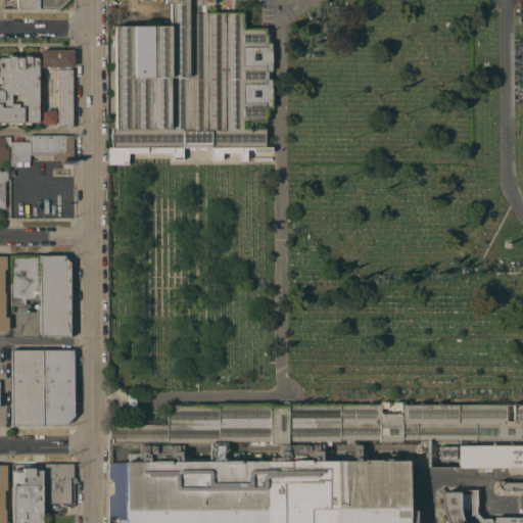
[(16,0),(67,0),(59,8),(16,8),(16,0)]
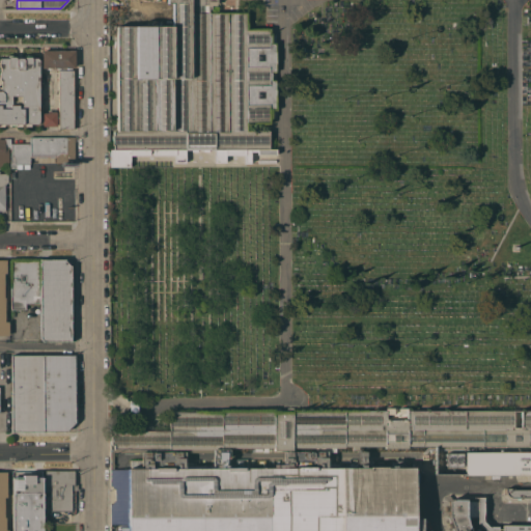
[(217,0),(217,3),(216,3),(216,5),(211,5),(211,8),(208,8),(208,11),(246,12),(246,29),(269,29),(269,33),(273,33),(273,43),(275,43),(275,51),(275,62),(275,71),(271,71),(271,80),(275,80),(275,88),(275,100),(275,109),(273,109),(273,117),(269,117),(269,122),(246,122),(246,130),(269,130),(269,148),(276,148),(276,155),(258,155),(258,148),(214,148),(214,149),(185,149),(185,148),(113,149),(113,145),(112,144),(112,135),(113,135),(113,131),(116,131),(116,129),(110,129),(110,121),(111,121),(111,38),(116,38),(116,26),(171,26),(172,3),(166,3),(166,0),(217,0)]
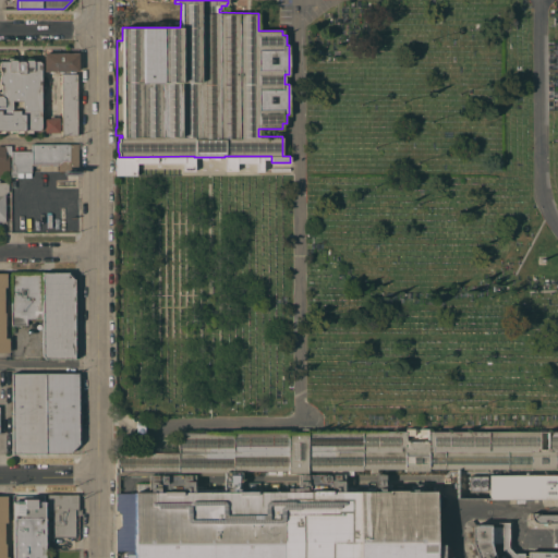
[(77,52),(77,71),(74,71),(74,72),(52,72),(52,71),(45,71),(44,52),(77,52)]
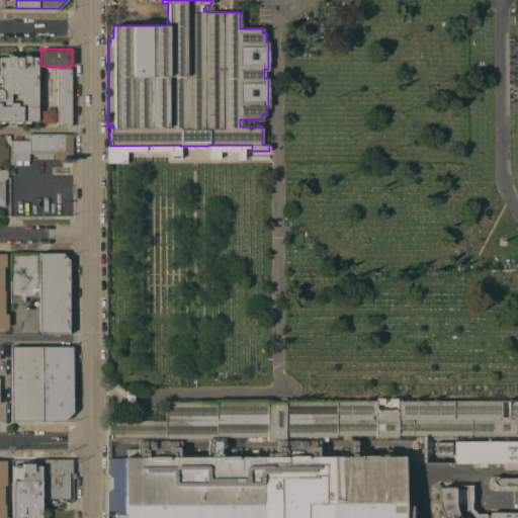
[(0,123),(0,56),(6,56),(6,55),(7,54),(14,54),(15,55),(21,56),(23,55),(29,55),(30,56),(35,56),(37,58),(37,118),(35,120),(29,120),(29,123),(22,123),(22,120),(21,120),(21,123),(6,123),(6,121),(3,120),(3,123),(0,123)]
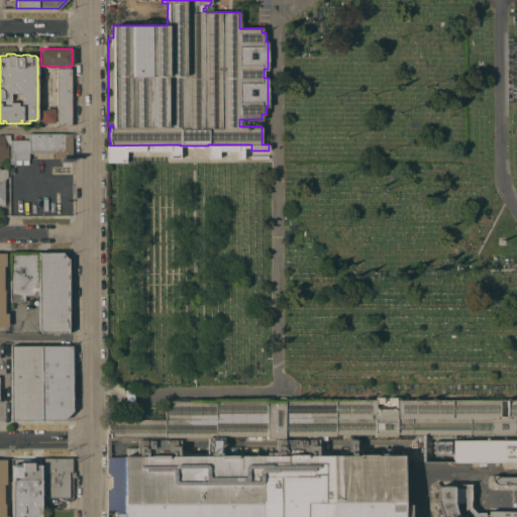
[(71,125),(57,125),(57,68),(71,68),(71,125)]
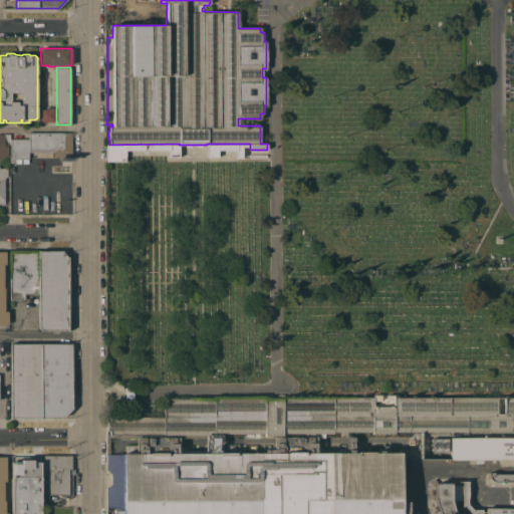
[(54,122),(40,122),(40,108),(54,108),(54,122)]
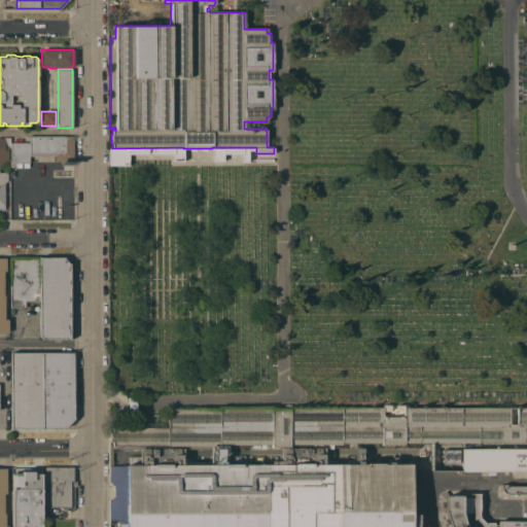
[(10,142),(29,142),(29,136),(73,136),(73,161),(55,162),(55,154),(29,154),(29,163),(15,163),(15,167),(10,167),(10,142)]
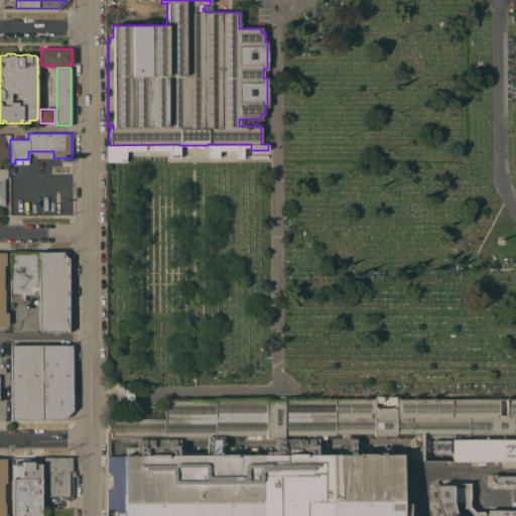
[(0,161),(0,135),(3,135),(3,134),(9,134),(9,144),(7,144),(7,161),(0,161)]
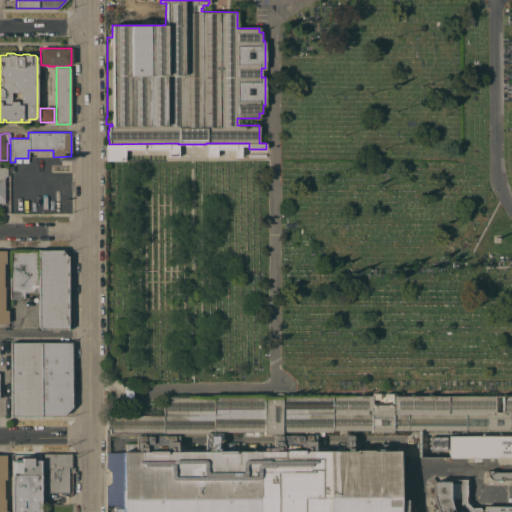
[(38,250),(62,249),(62,251),(68,258),(68,329),(41,329),(38,326),(38,292),(38,250)]
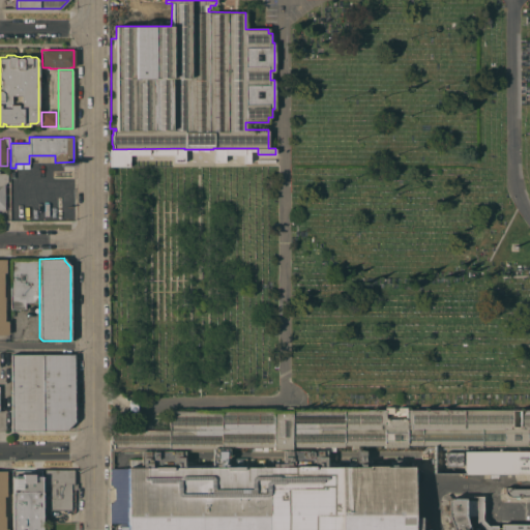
[(6,272),(3,272),(3,288),(4,288),(4,296),(5,296),(4,320),(8,320),(8,334),(0,334),(0,259),(6,259),(6,272)]
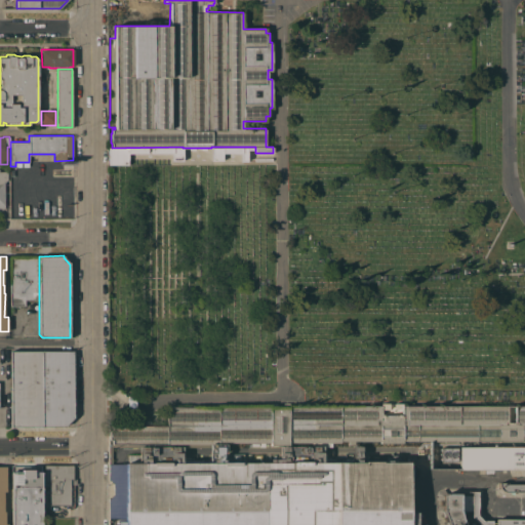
[(39,299),(25,299),(25,306),(11,306),(10,256),(39,256),(39,299)]
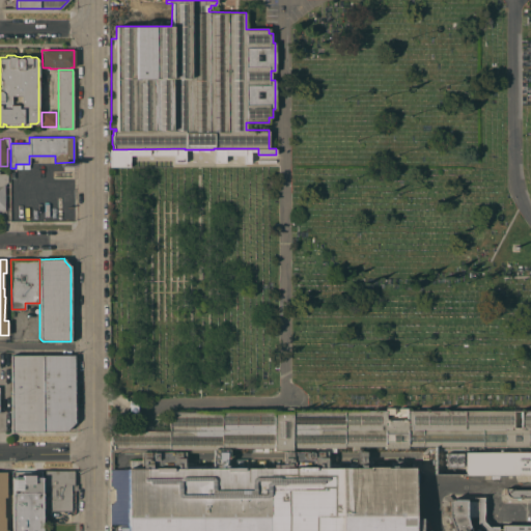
[(11,431),(11,355),(43,355),(44,431),(11,431)]
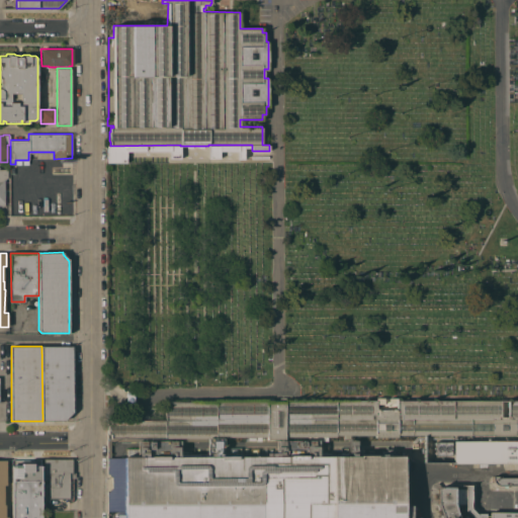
[(41,346),(73,346),(73,412),(64,421),(42,421),(41,346)]
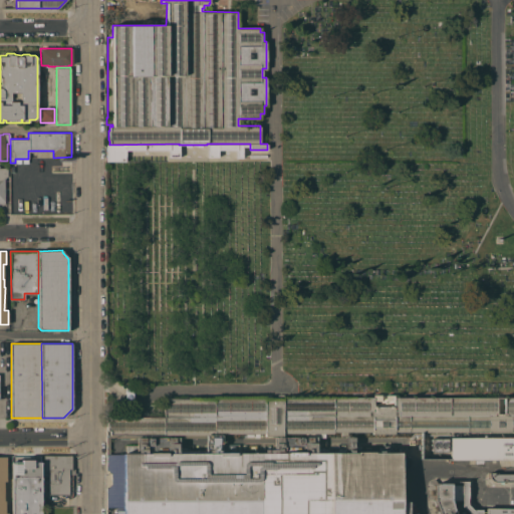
[(124,391),(125,391),(125,387),(133,387),(133,407),(126,407),(126,403),(125,403),(124,391)]
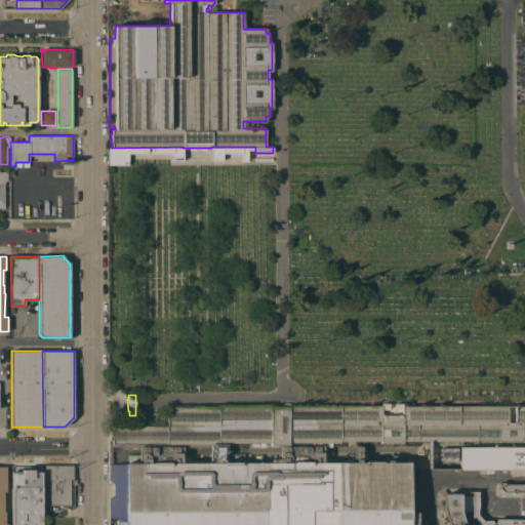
[(313,445),(313,442),(288,443),(288,445),(271,445),(270,442),(218,442),(218,446),(110,446),(110,444),(112,444),(112,440),(111,440),(110,439),(110,431),(110,430),(112,430),(112,426),(167,426),(167,406),(217,406),(217,405),(271,405),(271,407),(288,407),(288,405),(381,405),(381,413),(385,413),(385,414),(398,414),(402,414),(402,405),(507,405),(507,421),(508,421),(508,422),(513,422),(513,421),(514,421),(514,405),(524,405),(524,444),(460,444),(460,441),(403,441),(403,443),(380,443),(380,441),(355,441),(355,444),(349,445),(349,441),(340,441),(340,442),(332,442),(332,445),(323,445),(313,445)]
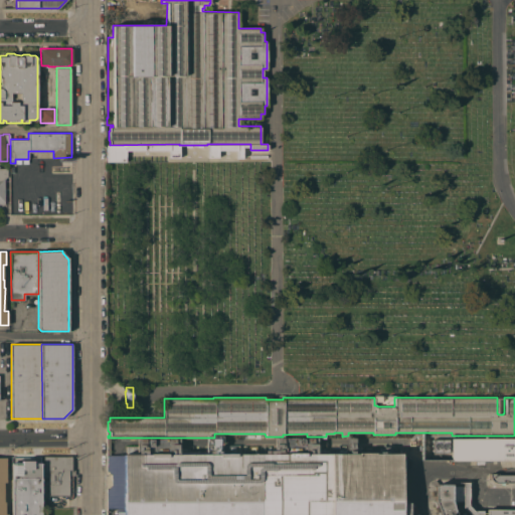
[(451,438),(514,438),(514,460),(451,460),(451,438)]
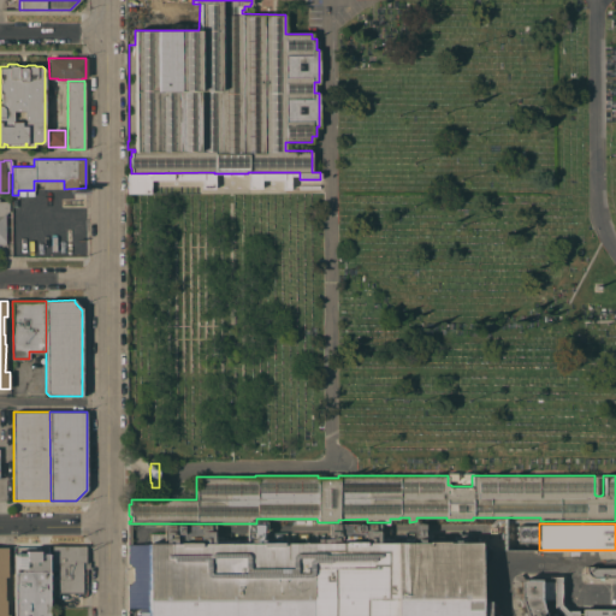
[(232,546),(232,615),(309,615),(309,545),(232,546)]
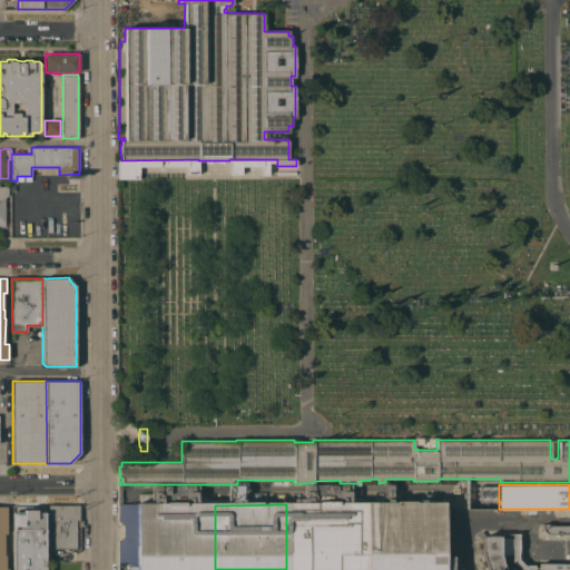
[(286,504),(286,569),(369,569),(369,505),(286,504)]
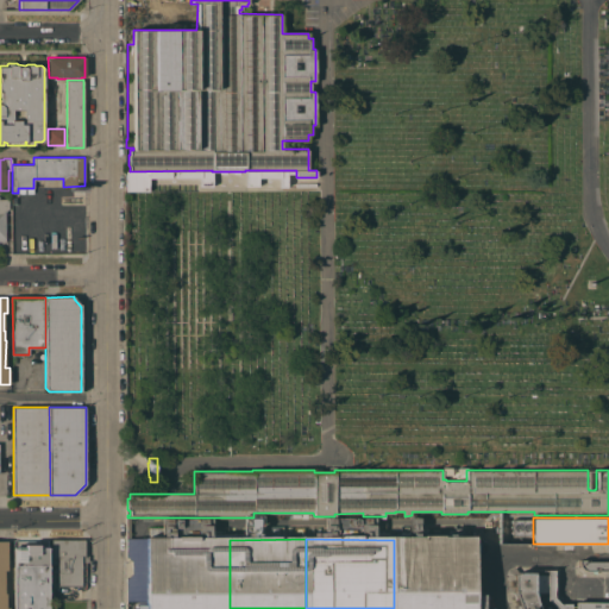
[(394,608),(394,540),(476,539),(477,594),(477,608),(394,608)]
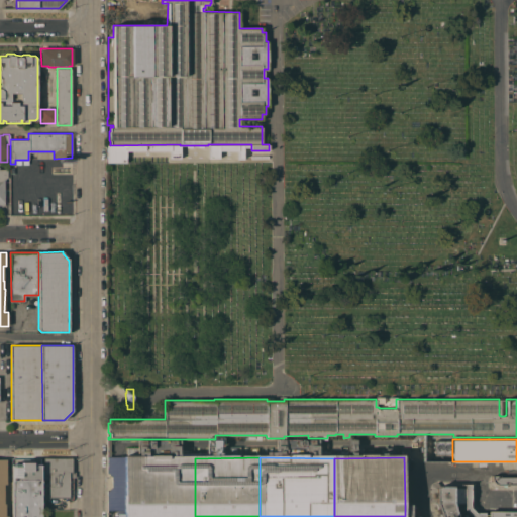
[(6,484),(4,484),(4,503),(5,503),(5,516),(8,516),(0,516),(0,458),(6,458),(6,484)]
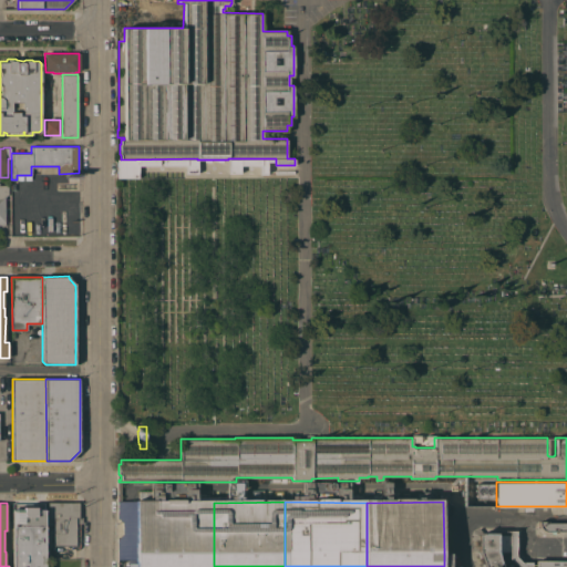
[(80,523),(80,544),(75,544),(75,545),(52,545),(53,533),(49,533),(49,529),(53,529),(53,525),(48,525),(48,503),(79,503),(79,517),(81,517),(81,523),(80,523)]
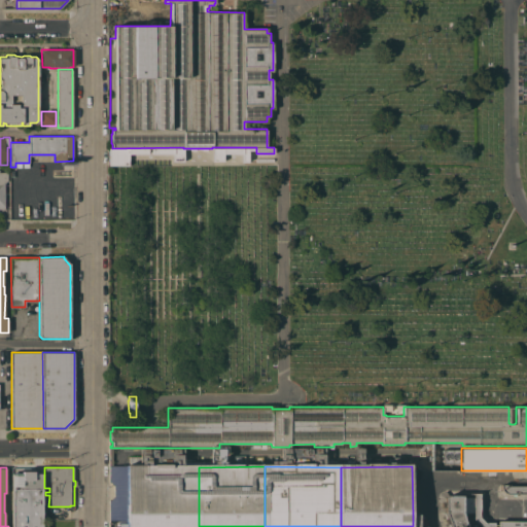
[(127,467),(127,526),(199,526),(199,467),(127,467)]
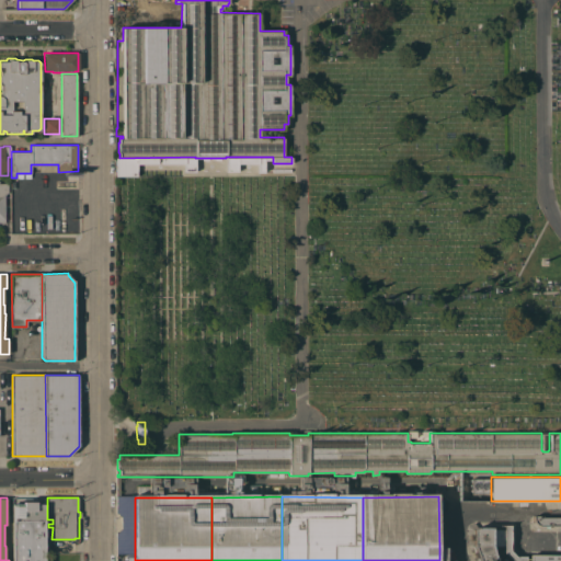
[(12,560),(12,503),(22,503),(22,501),(35,501),(35,503),(44,503),(44,560),(12,560)]
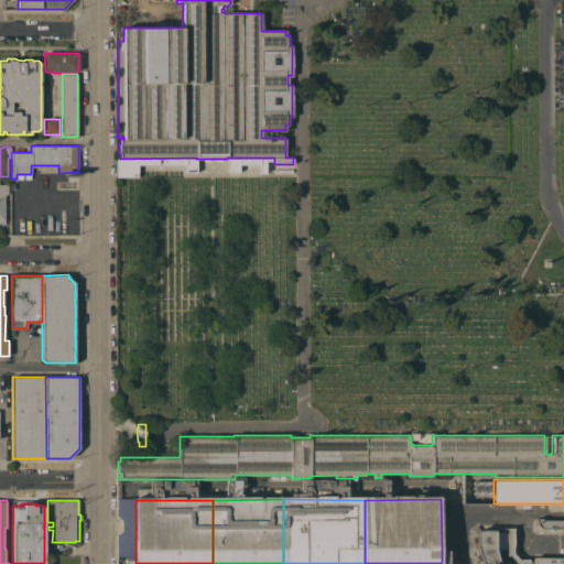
[(542,519),(556,519),(556,516),(563,516),(563,527),(553,527),(553,528),(540,528),(535,524),(535,518),(542,518),(542,519)]
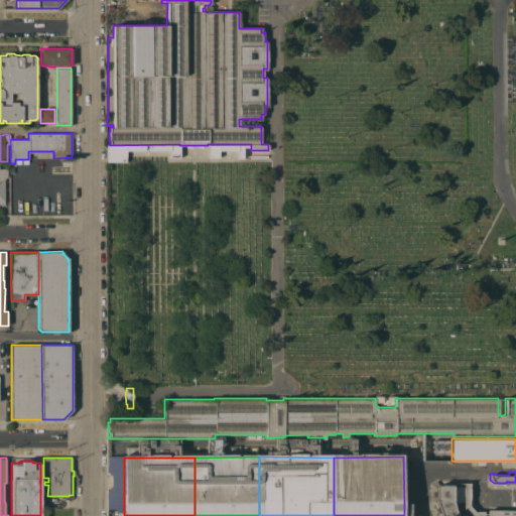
[(515,515),(439,515),(434,503),(433,504),(433,502),(434,501),(434,487),(438,484),(438,485),(452,485),(452,486),(464,486),(464,483),(469,483),(470,504),(469,506),(475,512),(476,511),(484,511),(484,513),(487,513),(487,510),(515,510),(515,515)]
